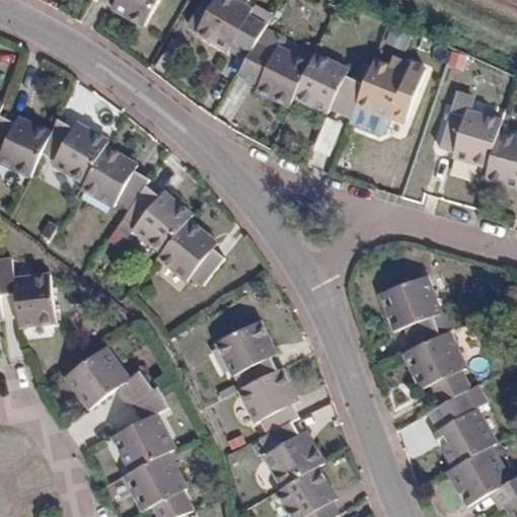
[(113,0),(115,1),(112,8),(142,25),(156,0),(113,0)]
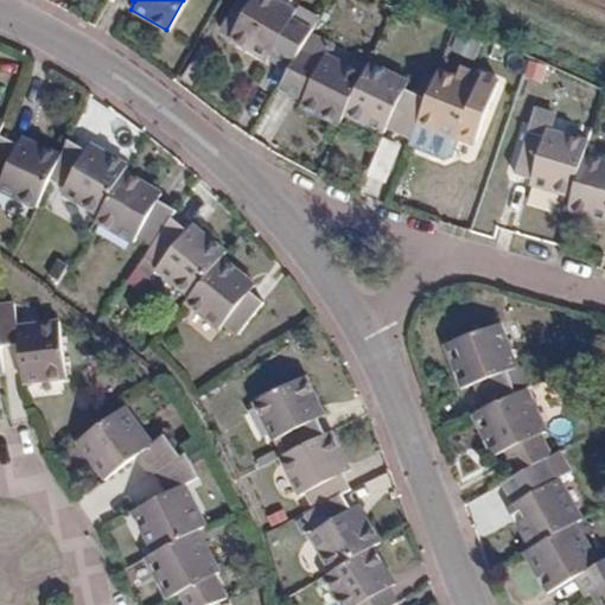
[(265,59),(269,52),(291,63),(298,51),(310,27),(291,18),(269,6),(274,0),(249,0),(227,38),(265,59)]
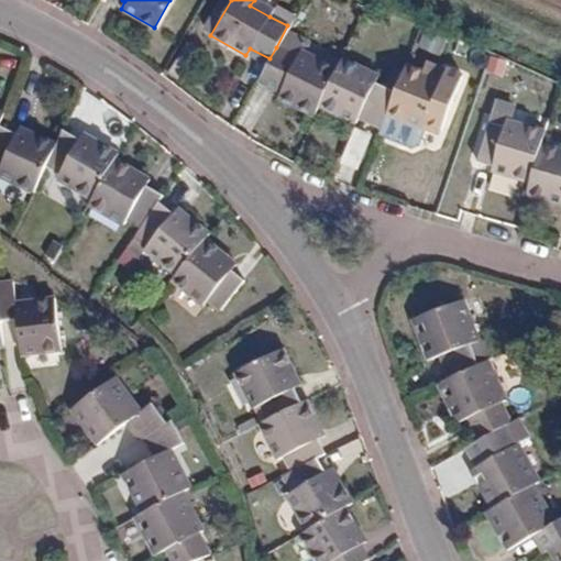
[(270,17),(273,9),(257,0),(254,0),(250,6),(270,17)]
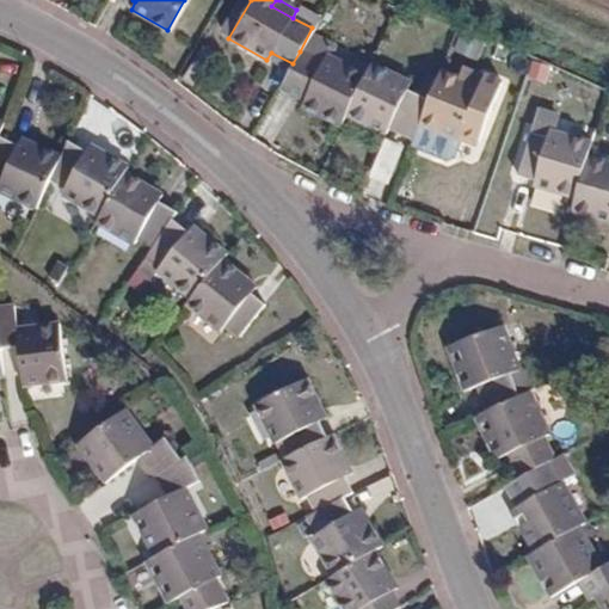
[(301,105),(339,124),(346,114),(365,77),(343,66),(340,72),(323,63),(300,51),(293,63),(281,87),(303,99),(301,105)]
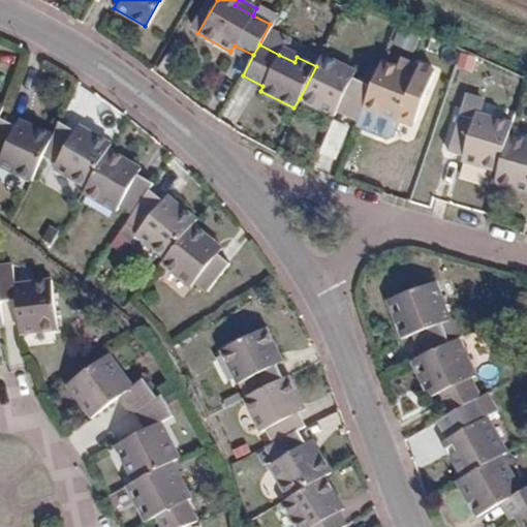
[(401,56),(402,52),(385,45),(371,87),(360,122),(355,131),(388,143),(394,140),(401,120),(415,125),(425,97),(421,95),(423,89),(428,90),(433,73),(416,67),(419,62),(401,56)]
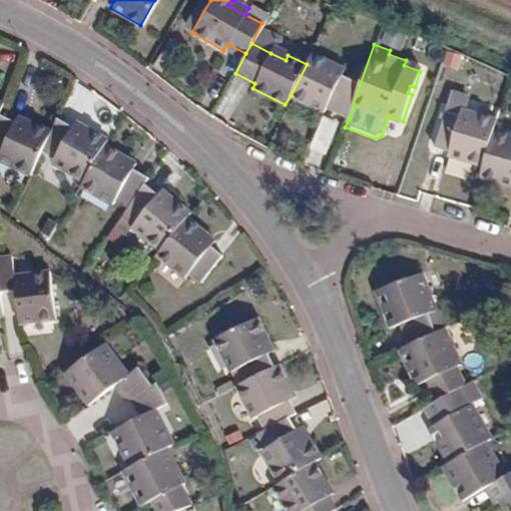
[(288,55),(274,47),(271,53),(286,60),(288,55)]
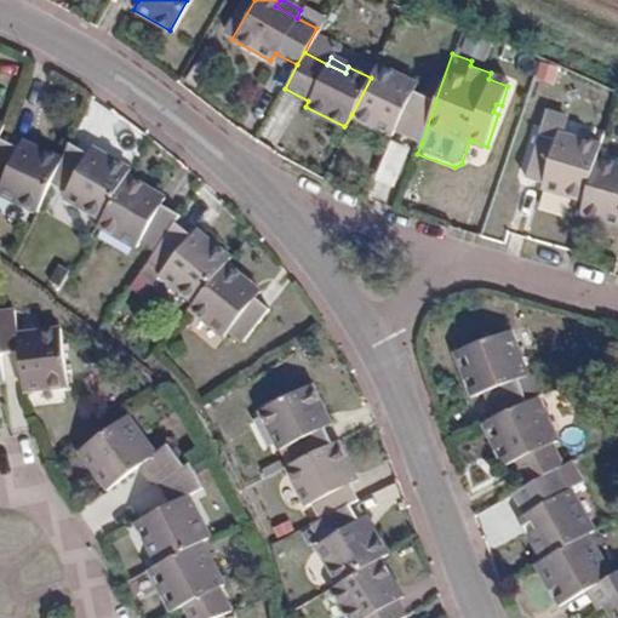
[(352,115),(389,136),(394,127),(422,143),(435,102),(412,91),(390,80),(393,73),(378,64),(371,78),(352,115)]
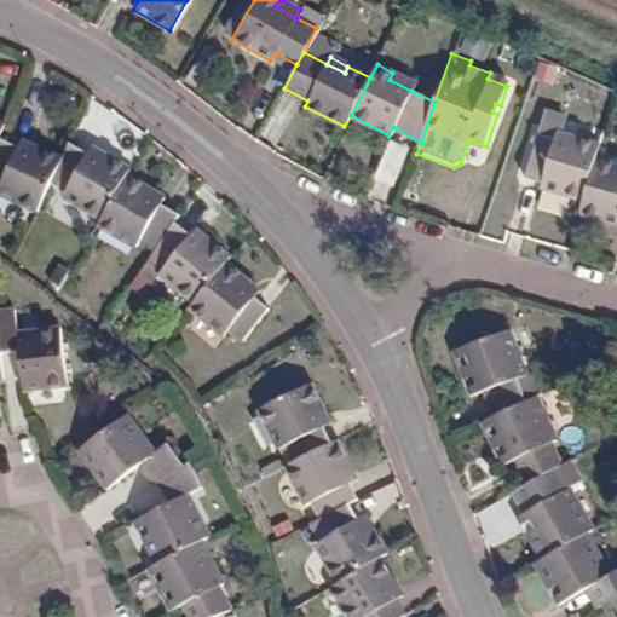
[(411,91),(414,84),(392,73),(390,80),(411,91)]
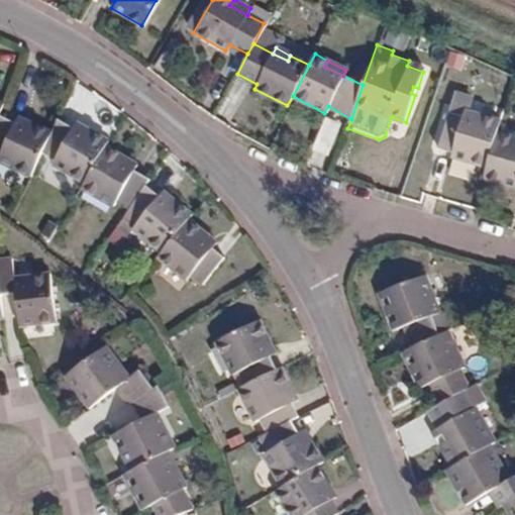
[(451,149),(450,156),(485,166),(496,131),(499,120),(481,114),(479,121),(461,116),(464,109),(466,102),(451,98),(447,112),(436,145),(451,149)]
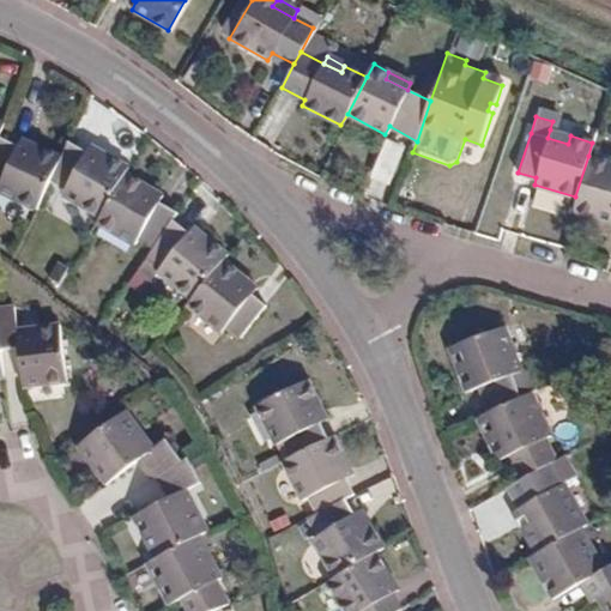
[(568,144),(570,135),(550,129),(548,138),(568,144)]
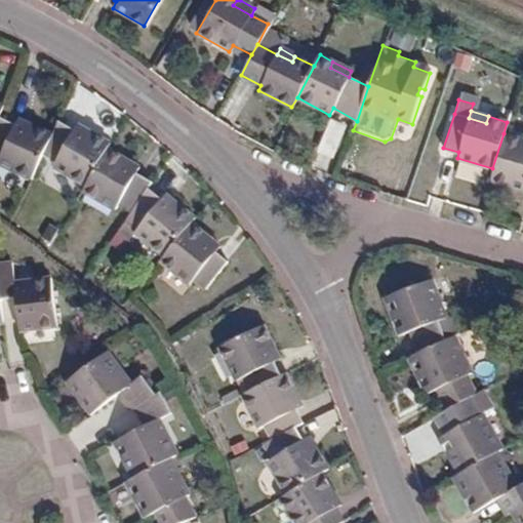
[(35,124),(18,116),(14,123),(32,131),(35,124)]
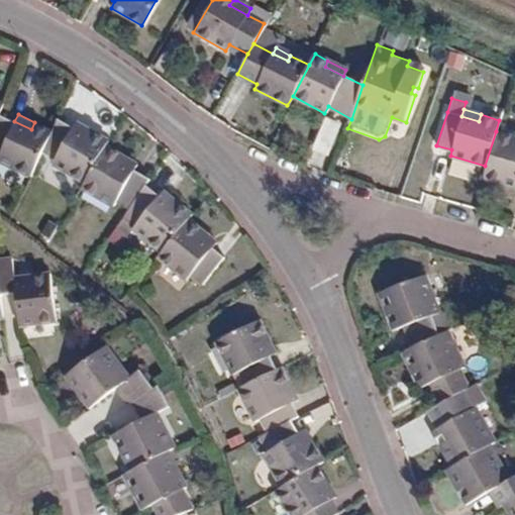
[(325,155),(339,120),(322,114),(309,148),(325,155)]
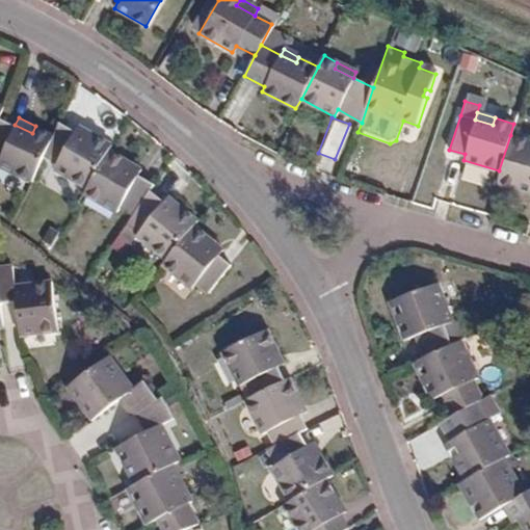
[(15,125),(15,126),(0,120),(0,167),(30,182),(43,157),(53,135),(35,126),(32,133),(15,125)]
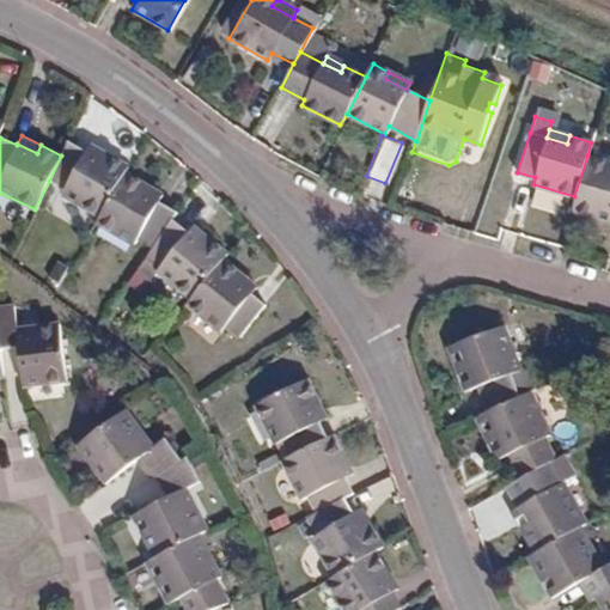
[(85,151),(67,141),(61,156),(49,181),(61,189),(60,194),(97,217),(124,170),(127,165),(109,153),(104,160),(86,150),(85,151)]
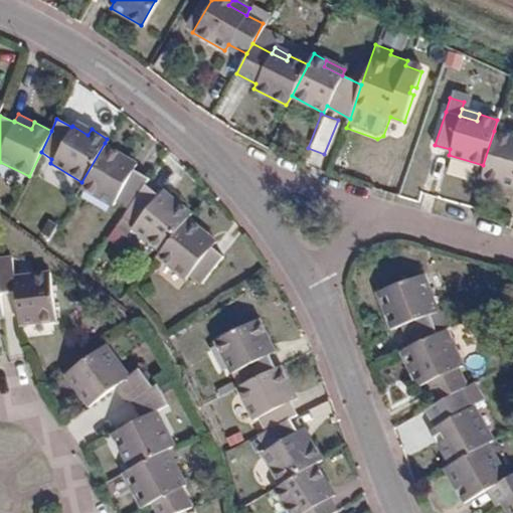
[(92,129),(76,120),(72,126),(88,135),(92,129)]
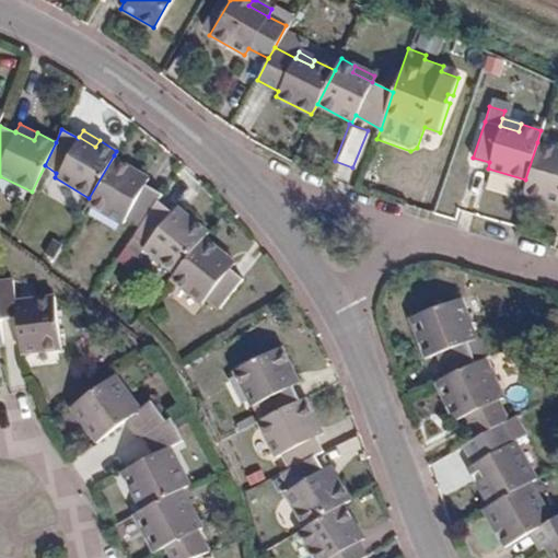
[(557,201),(557,154),(553,154),(556,148),(537,142),(525,179),(522,192),(557,201)]
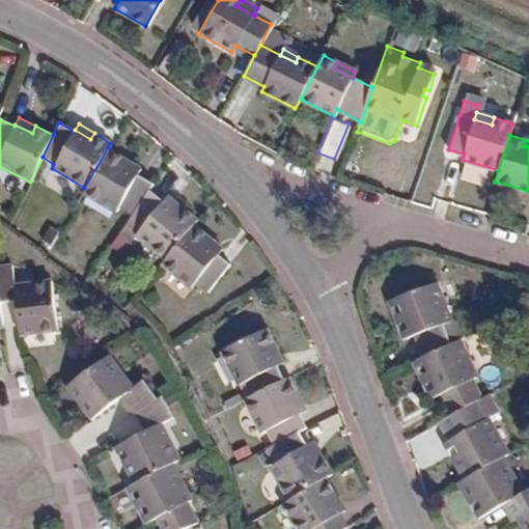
[(120,165),(126,158),(108,147),(84,188),(81,192),(114,212),(118,205),(132,214),(147,190),(150,183),(136,174),(120,165)]
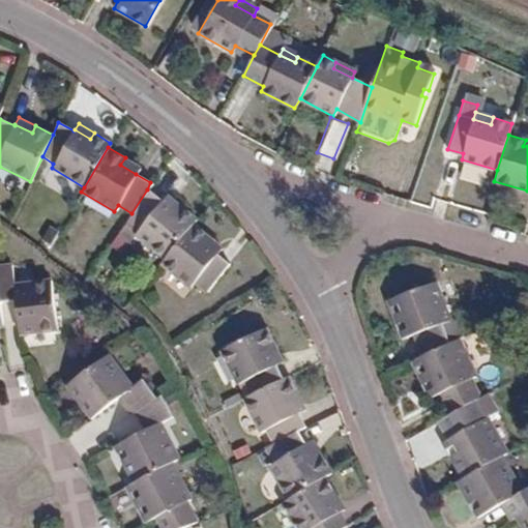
[(136,174),(140,167),(125,157),(120,165),(136,174)]
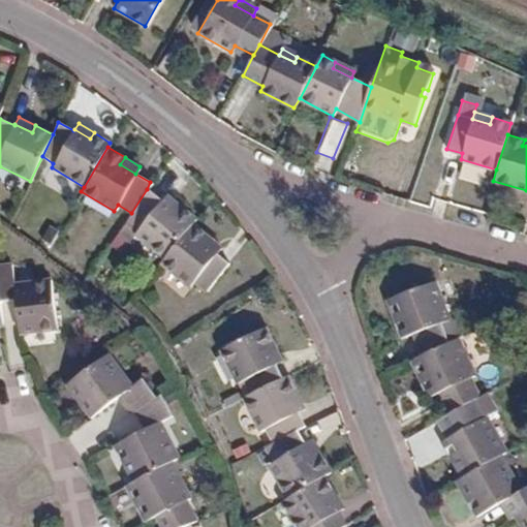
[(162,198),(161,200),(147,189),(131,213),(127,219),(138,228),(134,234),(163,257),(192,223),(196,217),(183,206),(179,212),(162,198)]
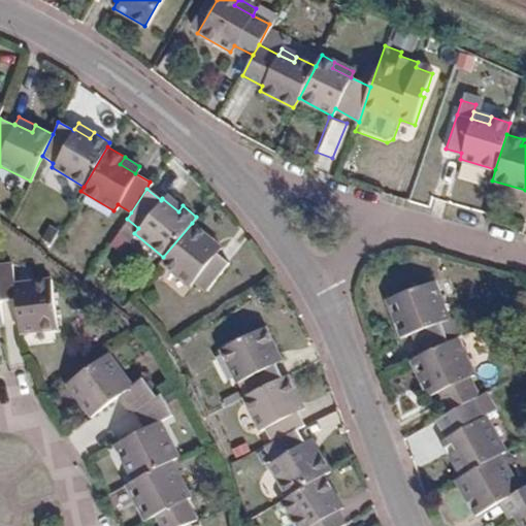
[(183,205),(167,193),(162,198),(178,211),(183,205)]
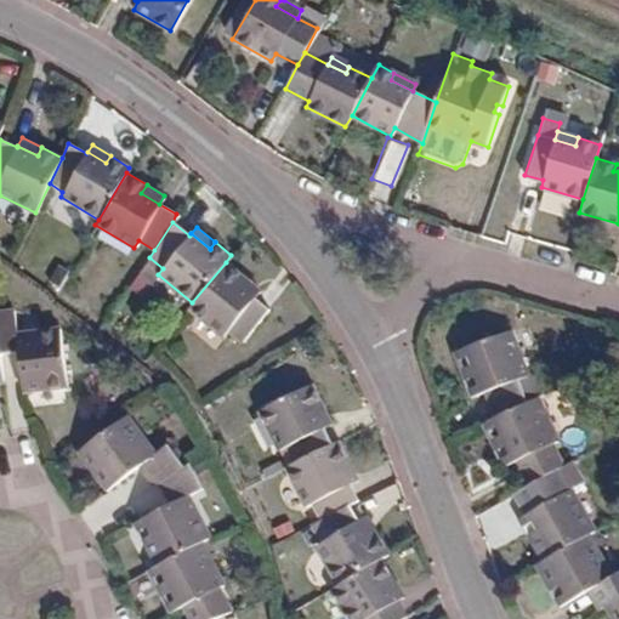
[(237,284),(243,276),(226,262),(192,302),(187,308),(221,336),(227,328),(240,340),(267,310),(254,297),(237,284)]
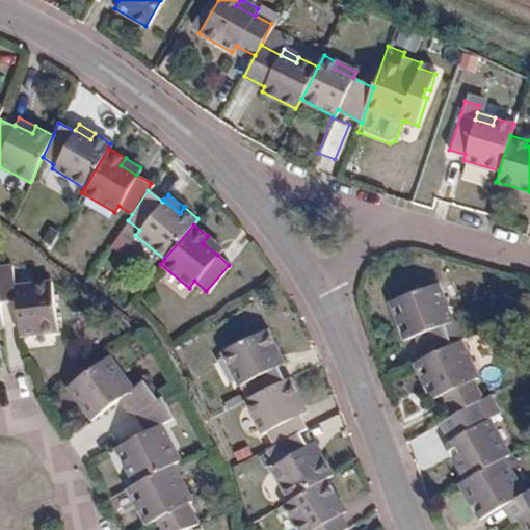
[(217,255),(222,247),(208,236),(203,243),(217,255)]
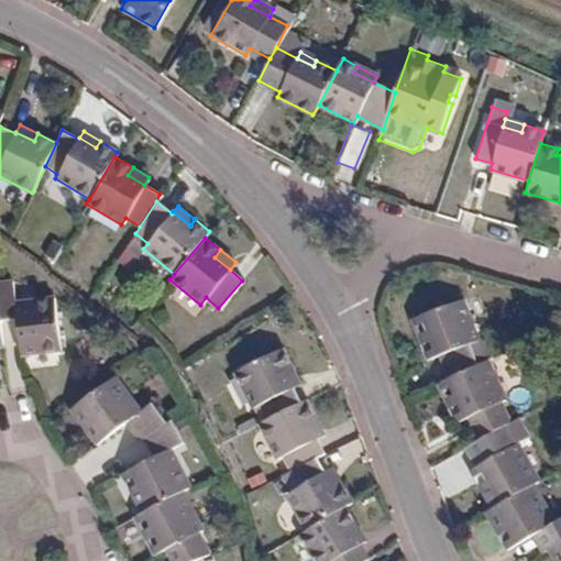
[(11,278),(0,279),(0,320),(15,318),(21,355),(61,351),(53,296),(33,297),(34,307),(14,308),(13,299),(11,278)]
